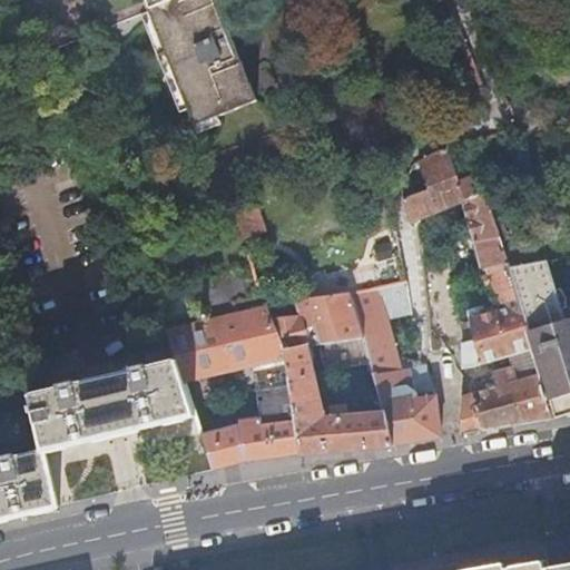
[(12,0),(39,64),(145,19),(197,133),(257,105),(208,0),(12,0)]
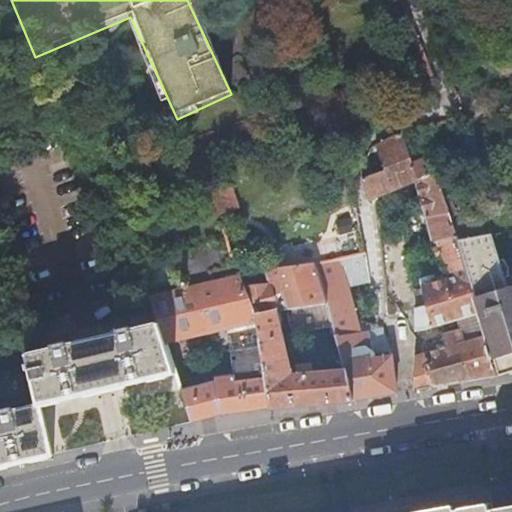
[(366,202),(373,199),(409,185),(411,189),(417,188),(430,239),(454,232),(456,239),(479,233),(477,224),(473,208),(464,211),(465,218),(451,222),(449,212),(426,157),(412,162),(399,130),(376,144),(375,145),(384,168),(360,179),(366,202)]
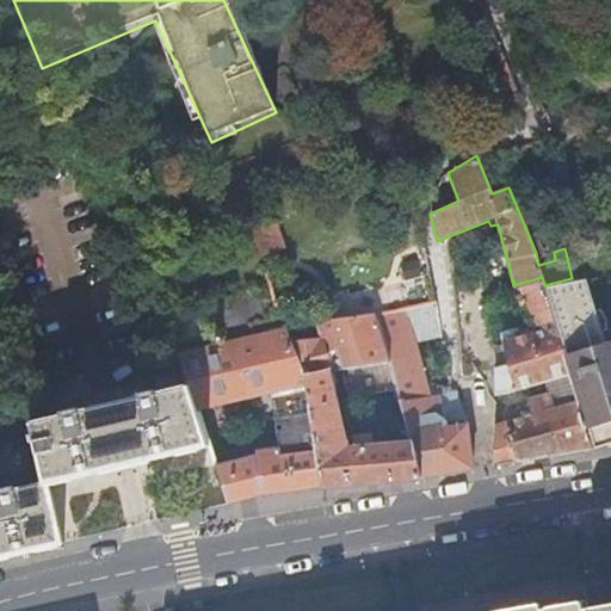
[(283,252),(270,217),(250,227),(261,259),(283,252)]
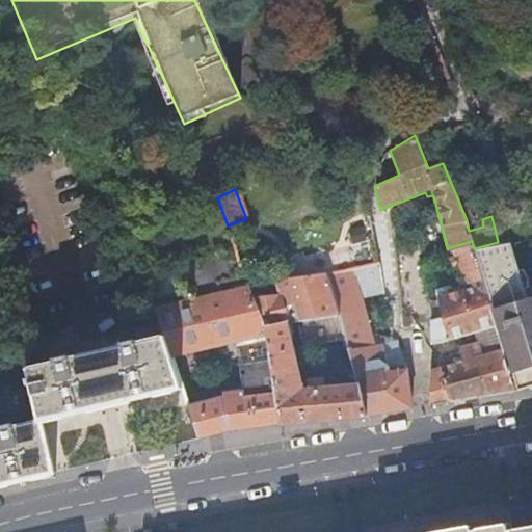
[(531,258),(526,238),(512,242),(511,239),(498,242),(474,248),(482,275),(515,389),(531,386),(531,258)]
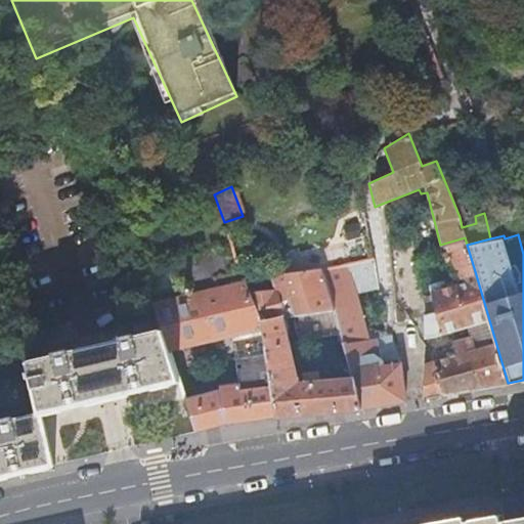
[(465,237),(440,245),(449,279),(475,271),(467,245),(465,237)]
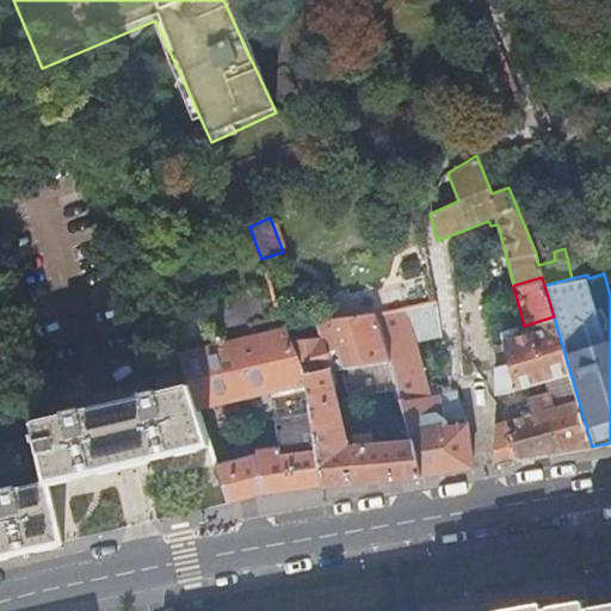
[(371,315),(319,318),(325,338),(292,339),(288,328),(178,358),(181,368),(207,445),(226,503),(263,494),(325,485),(420,476),(409,439),(366,444),(365,436),(353,437),(353,445),(349,445),(331,369),(374,362),(375,368),(382,374),(392,371),(376,315),(405,309),(413,308),(408,289),(384,294),(386,301),(370,303),(371,315)]
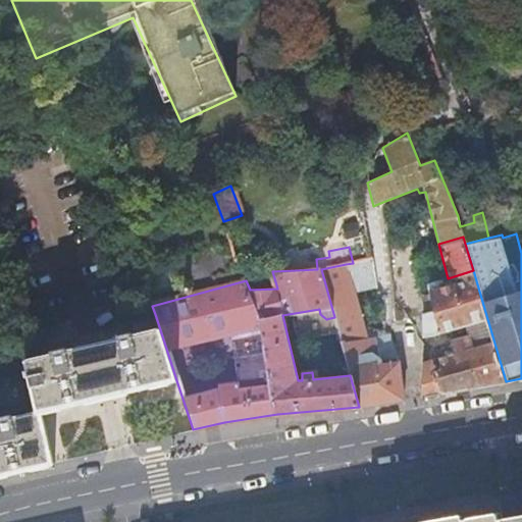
[(350,375),(359,407),(362,407),(401,401),(396,364),(377,365),(373,337),(359,338),(343,276),(349,275),(346,264),(321,269),(334,317),(342,343),(350,375)]
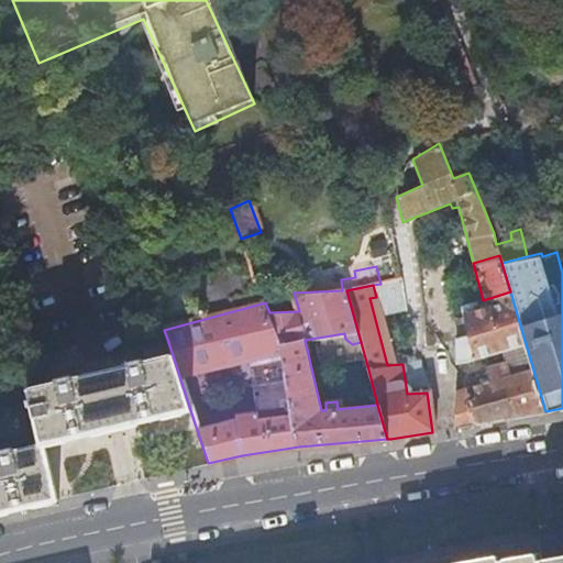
[(453,392),(453,429),(545,411),(510,291),(483,300),(485,307),(464,313),(467,333),(456,337),(455,363),(501,350),(505,362),(486,367),(488,379),(453,392)]
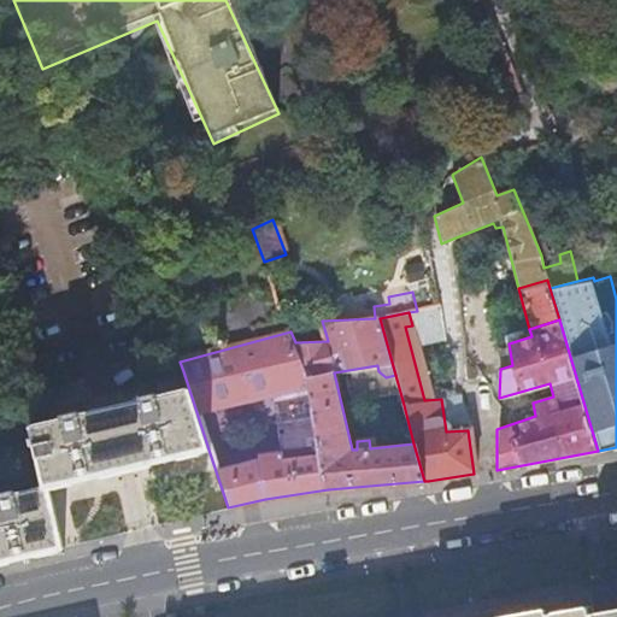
[(34,430),(47,488),(209,450),(183,371),(154,378),(160,398),(157,399),(156,393),(139,397),(140,403),(81,417),(80,412),(63,416),(64,422),(34,430)]
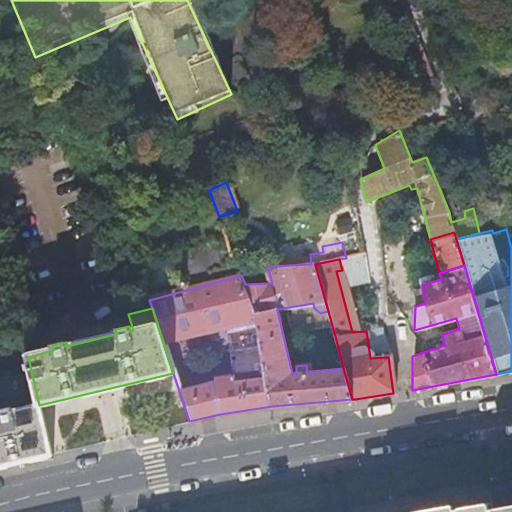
[(335,336),(328,311),(320,313),(306,316),(311,341),(335,336)]
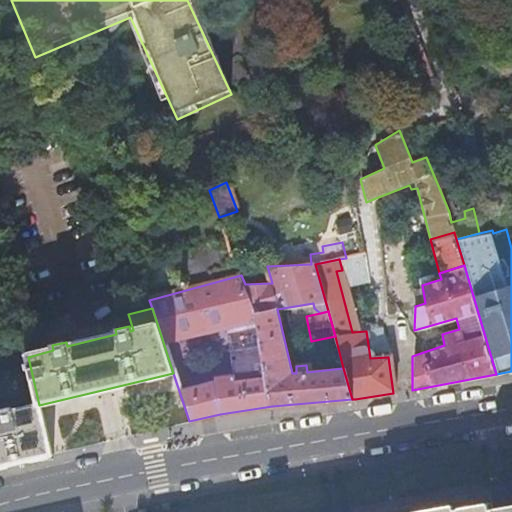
[(0,414),(0,466),(52,455),(39,405),(0,414)]
